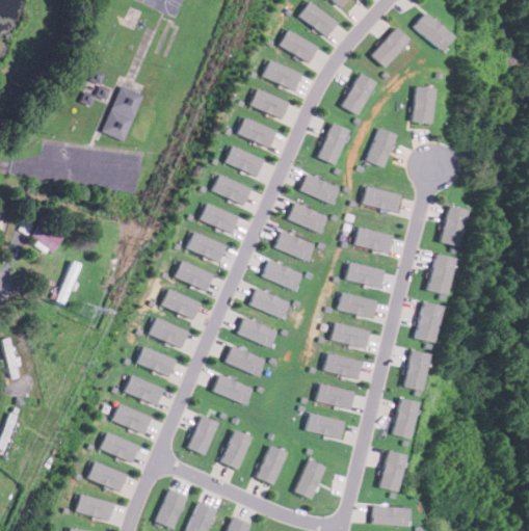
[(298,18),(327,36),(338,20),(308,2),(298,18)]
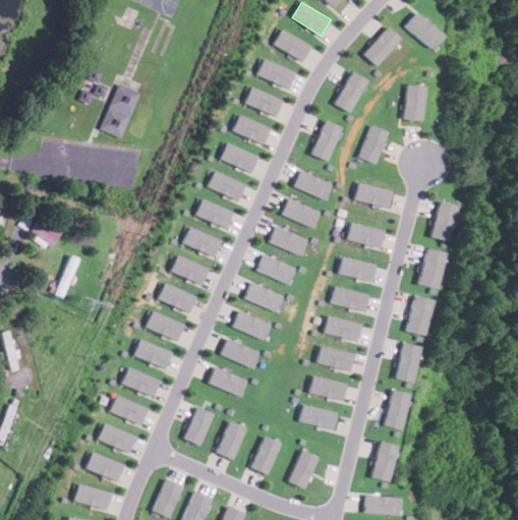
[(405,25),(430,49),(443,36),(417,12),(405,25)]
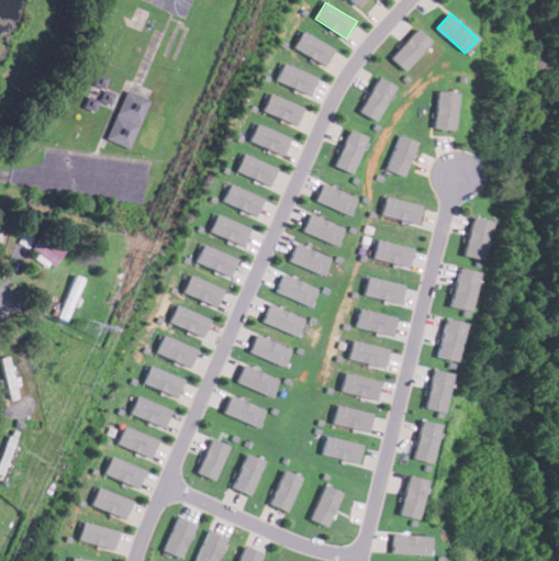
[(433,42),(418,29),(391,58),(405,71),(433,42)]
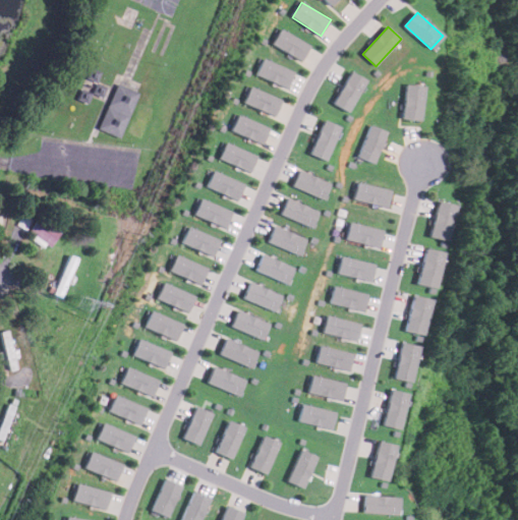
[(311,46),(281,29),(272,45),(302,61),(311,46)]
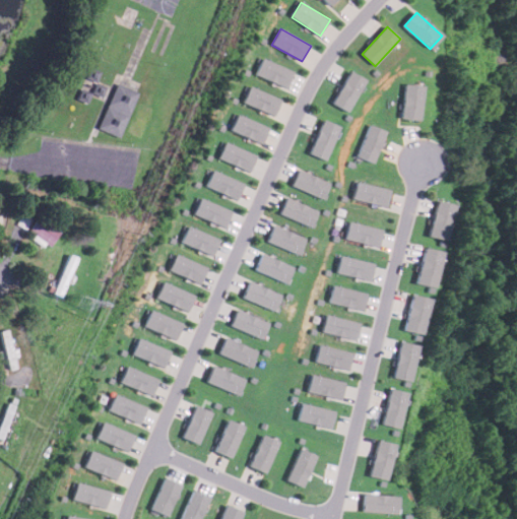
[(287,88),(295,72),(263,57),(256,74),(287,88)]
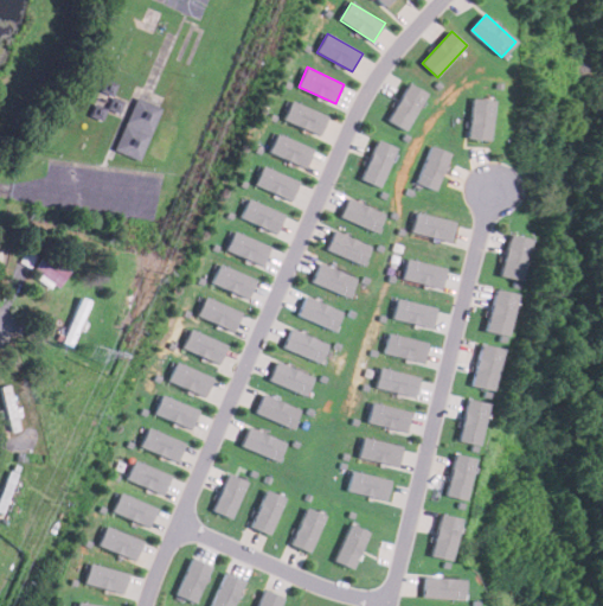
[(428,94),(410,83),(389,121),(408,132),(428,94)]
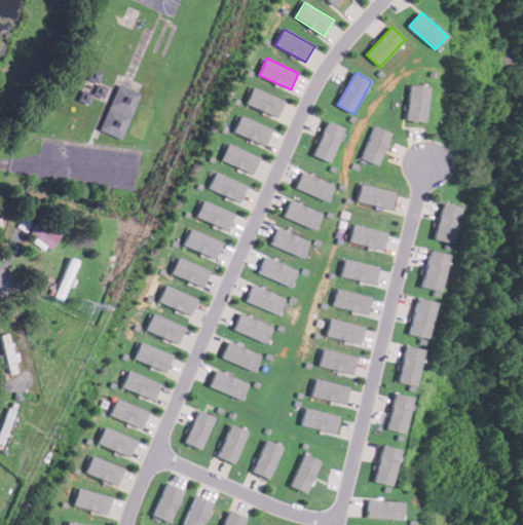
[(142,95),(120,84),(101,130),(122,140),(142,95)]
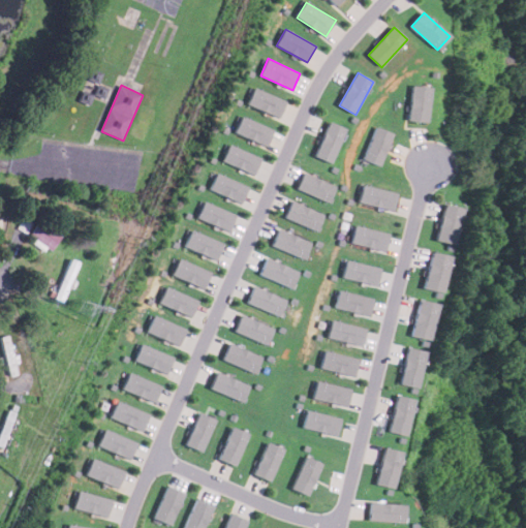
[(97,96),(109,99),(111,89),(100,86),(97,96)]
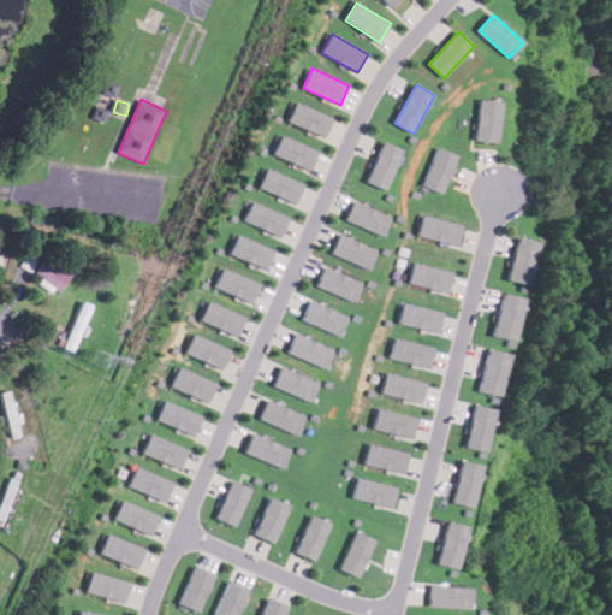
[(476,140),(498,142),(503,102),(481,100),(476,140)]
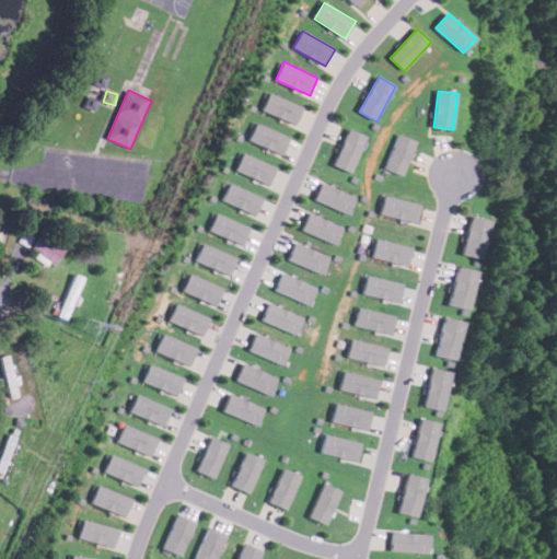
[(297,125),(304,107),(269,93),(263,111),(297,125)]
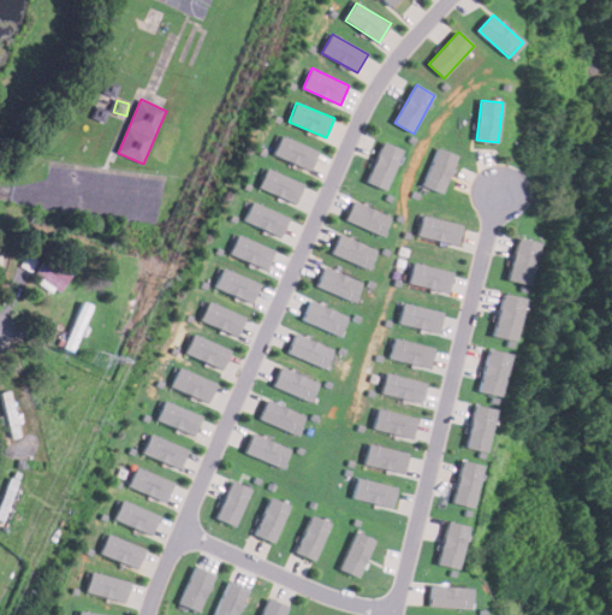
[(274,155),(313,170),(320,151),(281,136),(274,155)]
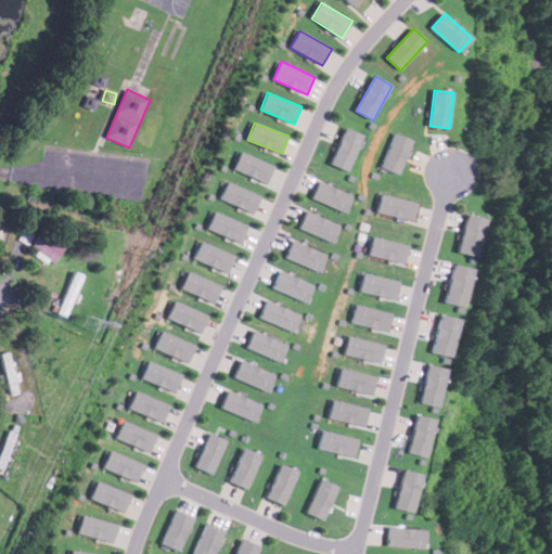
[(332,165),(350,171),(364,134),(346,128),(332,165)]
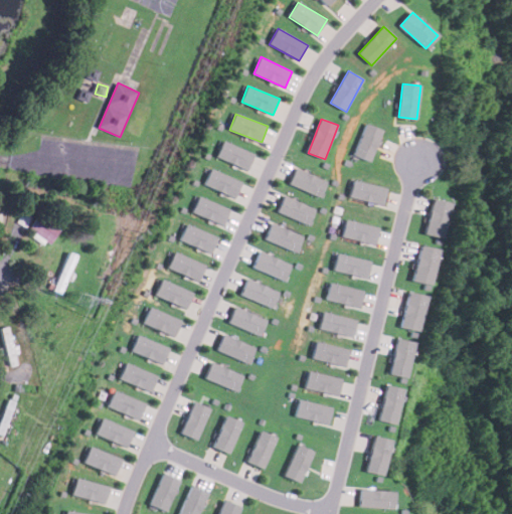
[(384,130),(367,124),(355,156),(372,162),(384,130)]
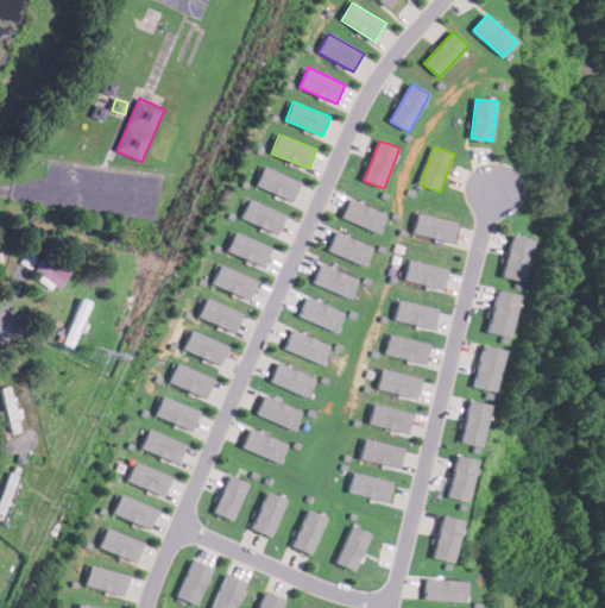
[(302,182),(264,167),(257,186),(294,201),(302,182)]
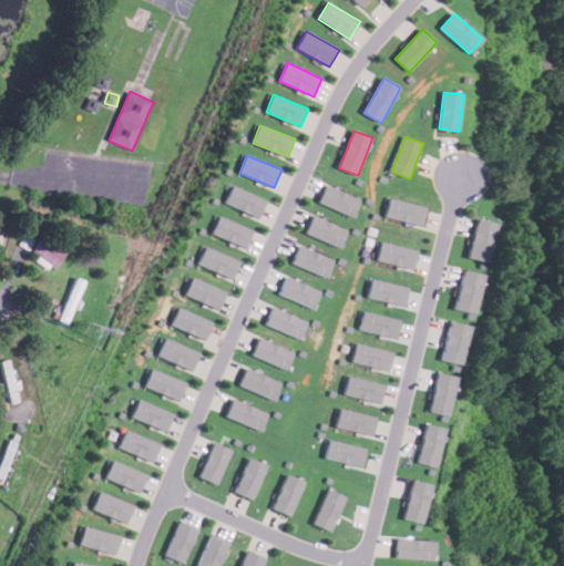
[(361,199),(327,184),(319,203),(354,218),(361,199)]
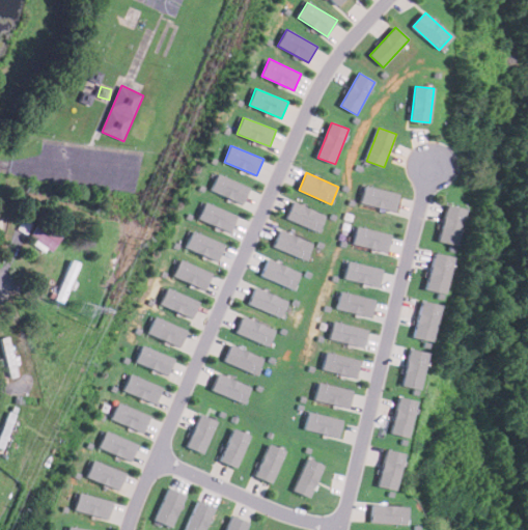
[(251,188),(218,173),(211,191),(244,204),(251,188)]
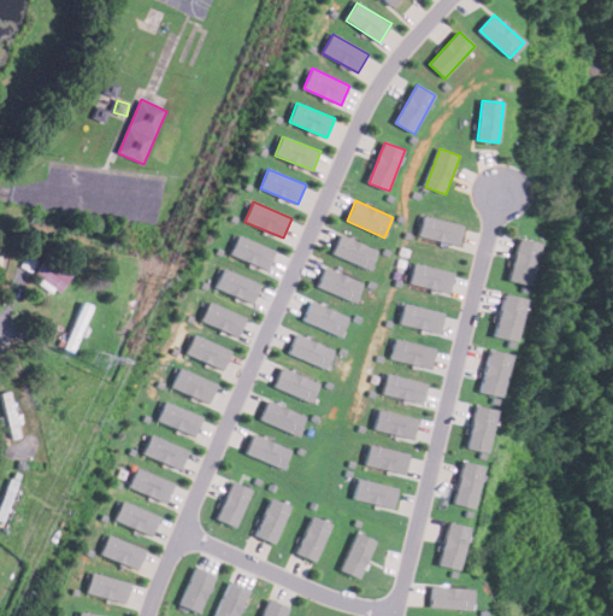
[(419,238),(460,246),(465,226),(424,216),(419,238)]
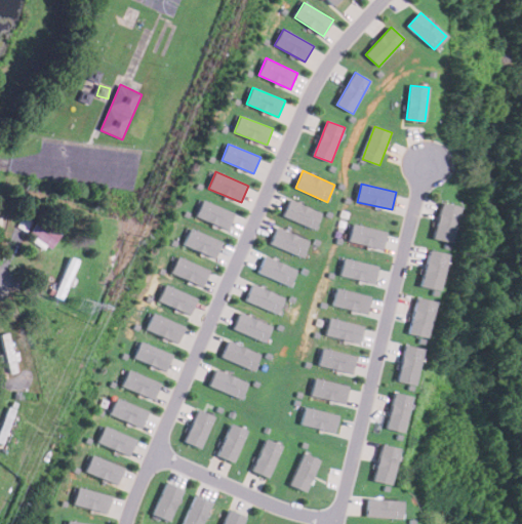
[(229,230),(235,212),(203,200),(197,217),(229,230)]
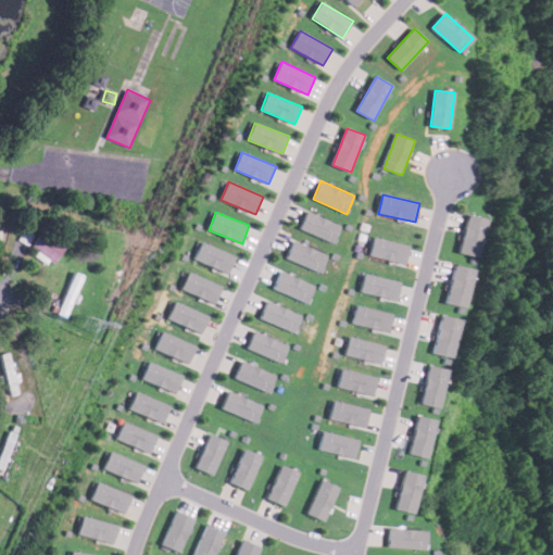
[(335,242),(342,225),(308,212),(301,229),(335,242)]
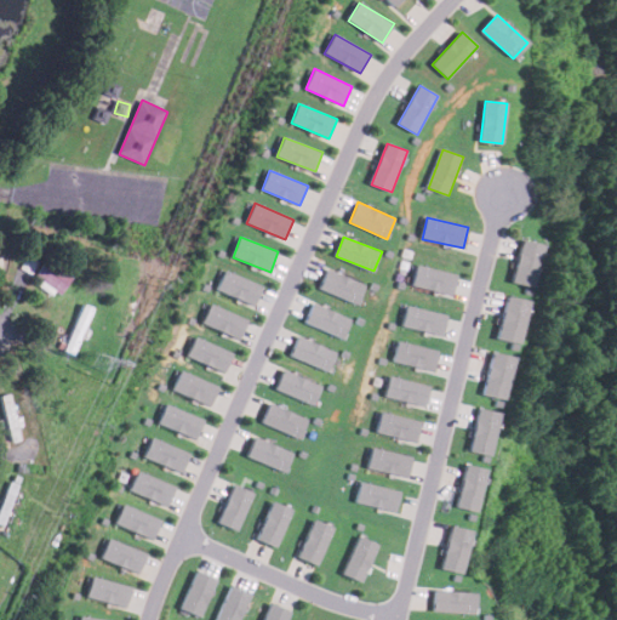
[(512,283),(533,288),(542,244),(520,240),(512,283)]
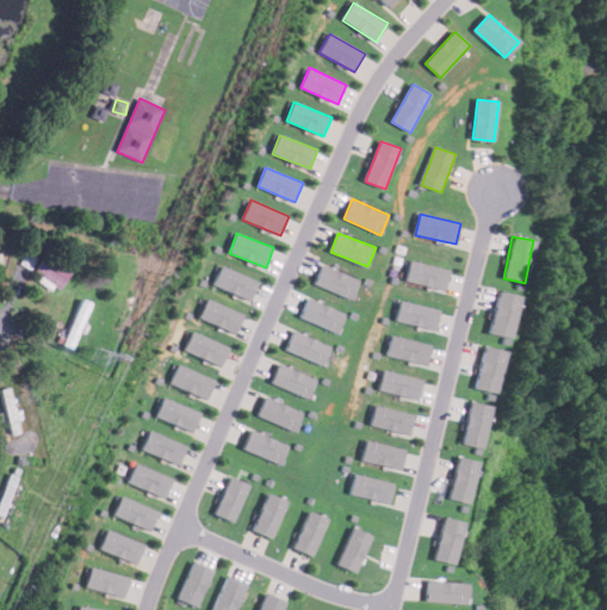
[(36,276),(62,293),(74,273),(48,257),(36,276)]
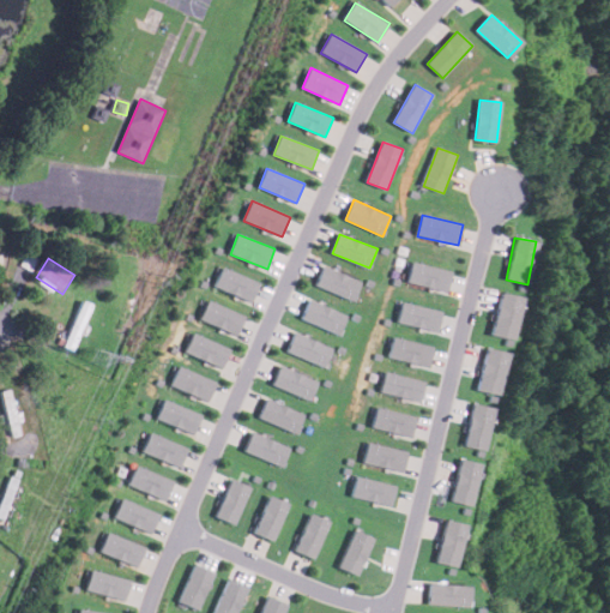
[(453,271),(414,262),(409,282),(448,293),(453,271)]
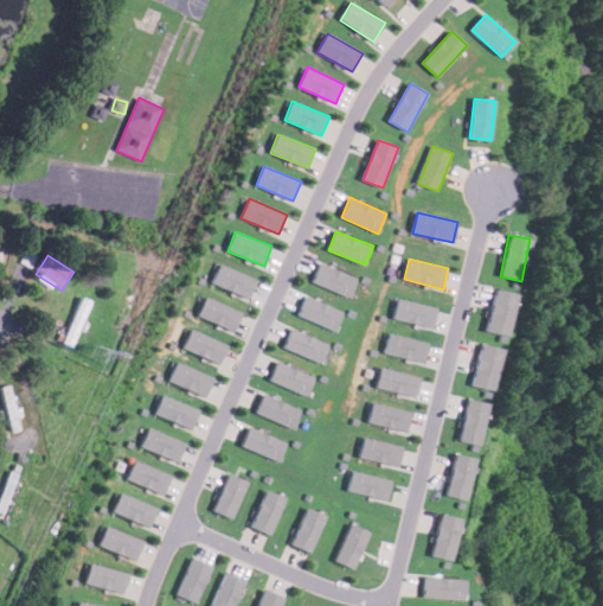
[(313,282),(350,298),(358,278),(321,262),(313,282)]
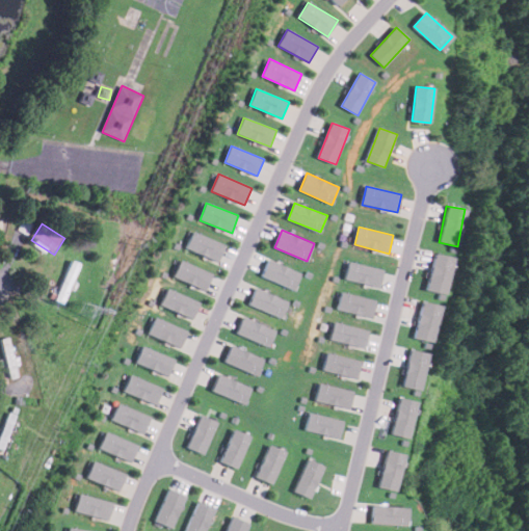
[(186,248),(218,263),(227,245),(194,231),(186,248)]
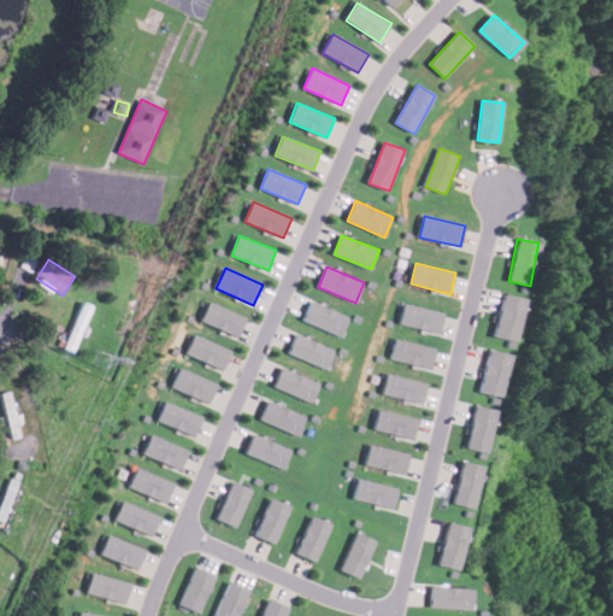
[(494,336),(514,342),(525,299),(505,294),(494,336)]
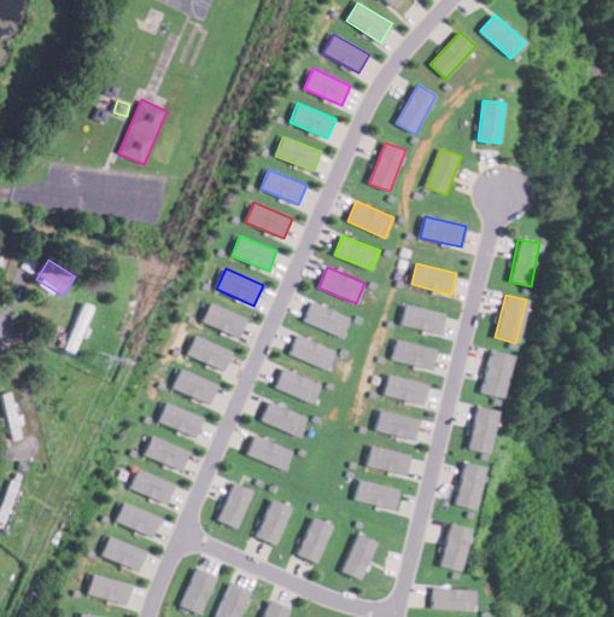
[(249,318),(210,302),(202,322),(240,338),(249,318)]
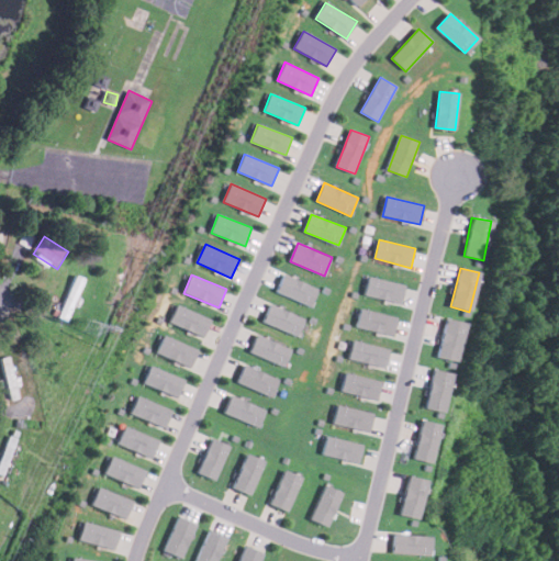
[(277,292),(312,306),(320,289),(284,275),(277,292)]
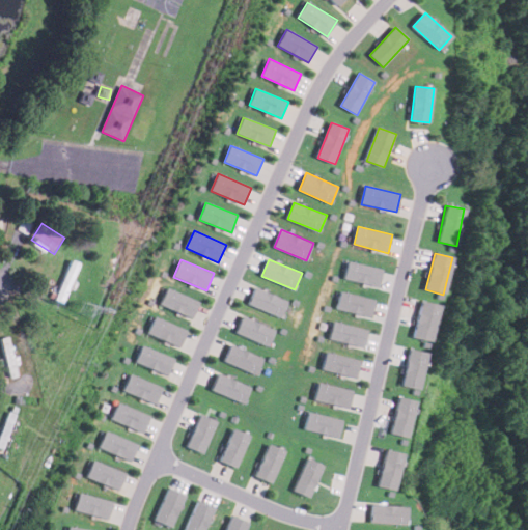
[(59,302),(67,304),(80,262),(71,260),(59,302)]
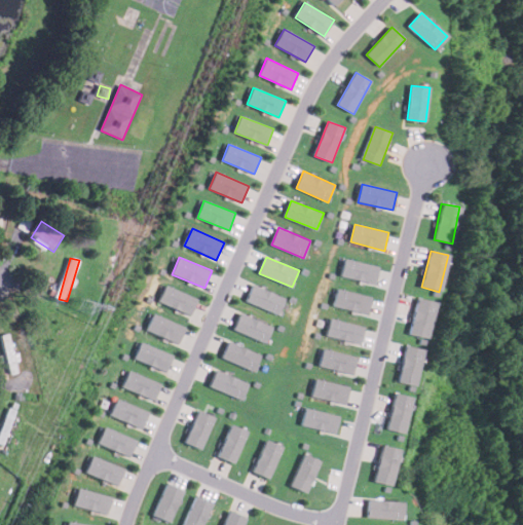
[(342,276),(376,285),(380,267),(346,259),(342,276)]
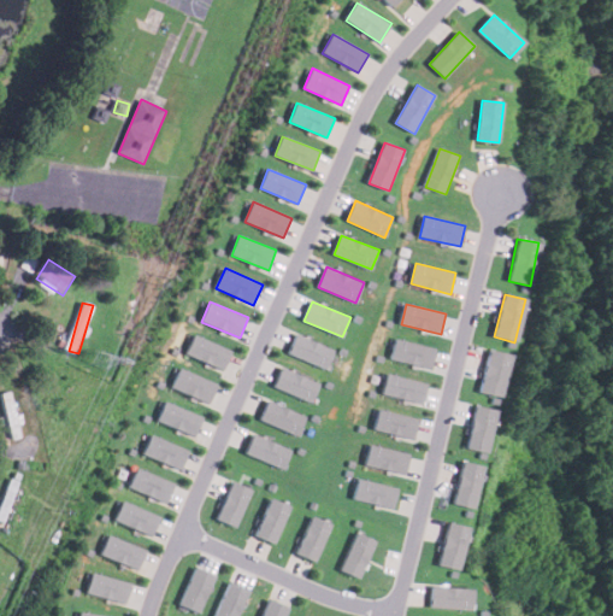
[(225,370),(234,351),(195,334),(187,355),(225,370)]
